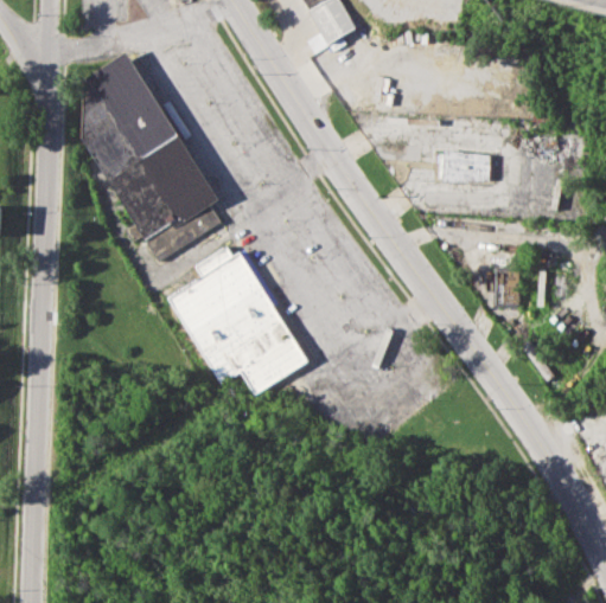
[(338,0),(356,29),(329,45),(301,0),(338,0)]
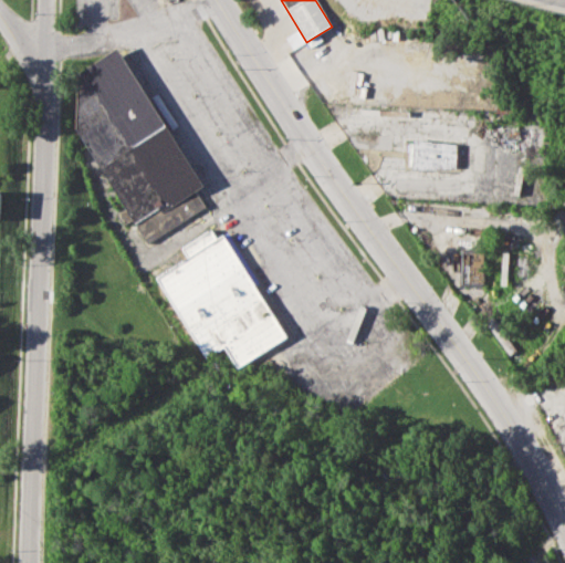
[(74,131),(76,76),(117,50),(205,187),(195,194),(205,208),(146,246),(131,220),(123,226),(116,215),(124,209),(74,131)]
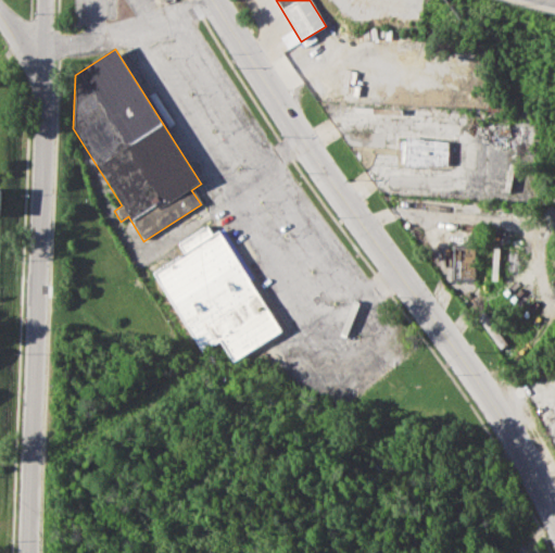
[(406,140),(450,141),(449,171),(404,168),(405,164),(401,163),(402,143),(406,143),(406,140)]
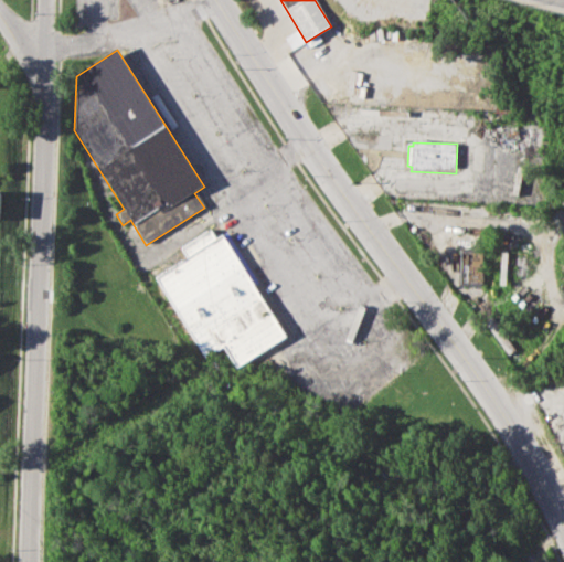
[(155,278),(187,258),(181,250),(211,231),(217,240),(223,235),(287,338),(236,369),(223,348),(205,359),(155,278)]
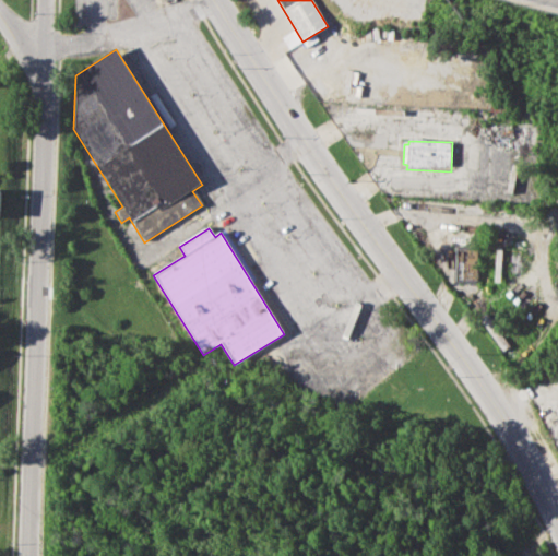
[(455,250),(478,250),(478,283),(455,284),(455,250)]
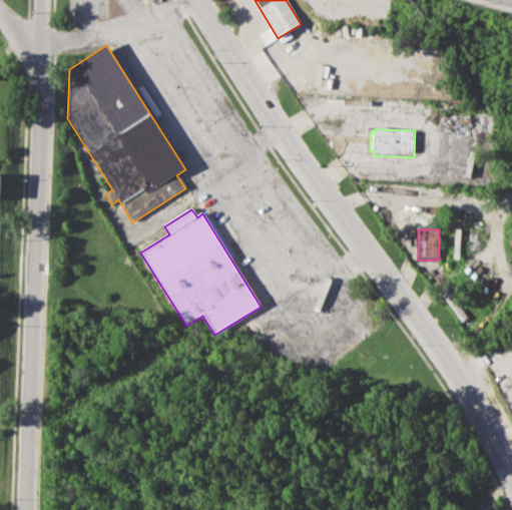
[(440,293),(454,316),(461,312),(447,289),(440,293)]
